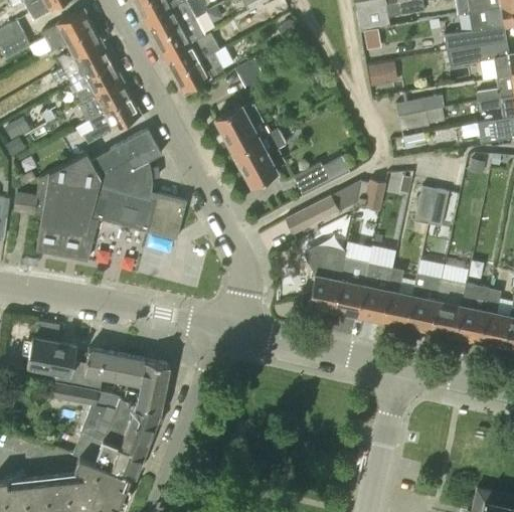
[(23,0),(12,6),(12,7),(24,0),(26,0),(36,17),(67,0),(23,0)]
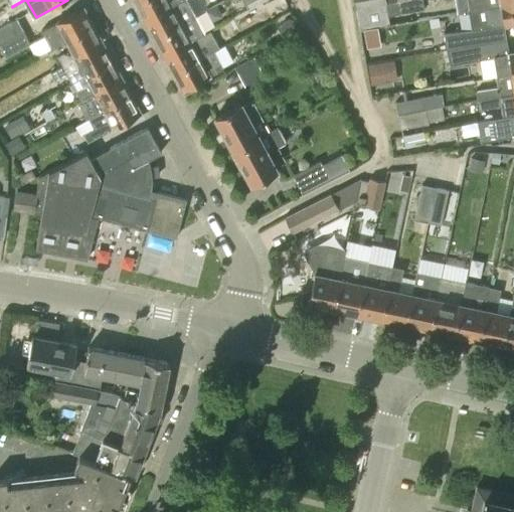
[(147,24),(188,2),(186,0),(149,0),(137,7),(147,24)]
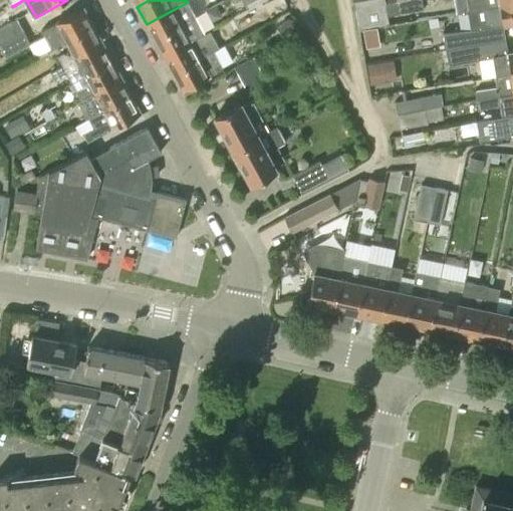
[(386,6),(385,3),(383,0),(354,0),(356,12),(386,6)]
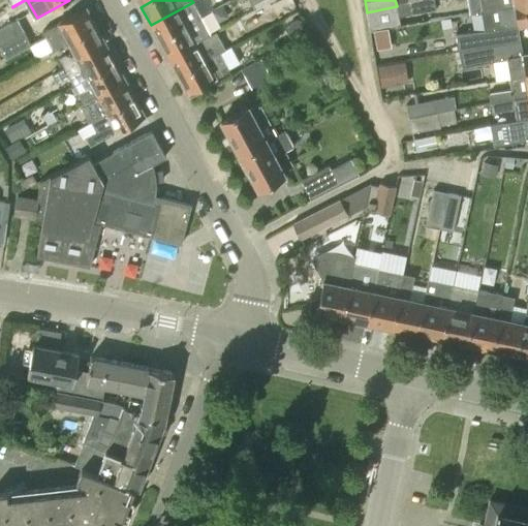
[(400,18),(437,12),(434,0),(431,0),(398,5),(400,18)]
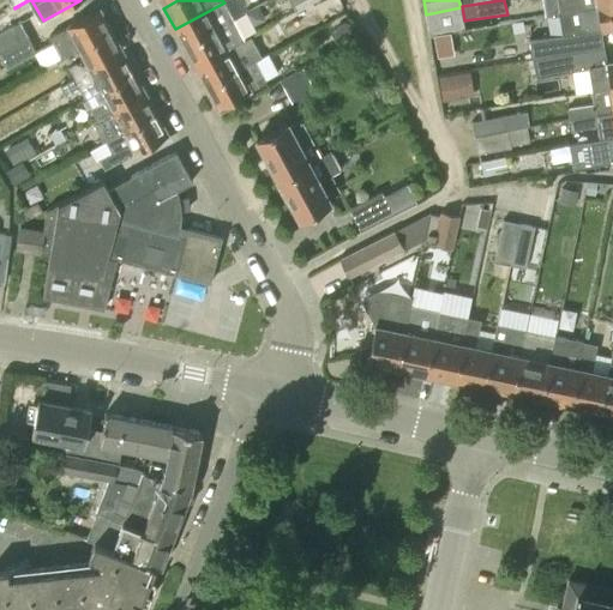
[(559,14),(612,5),(612,0),(544,0),(547,17),(559,14)]
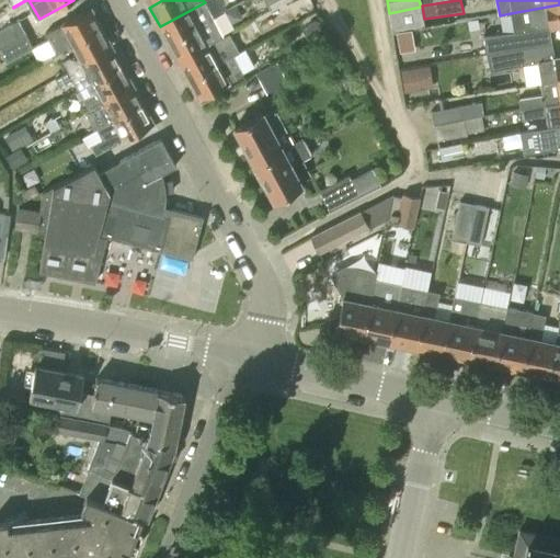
[(170,45),(215,21),(205,2),(160,26),(170,45)]
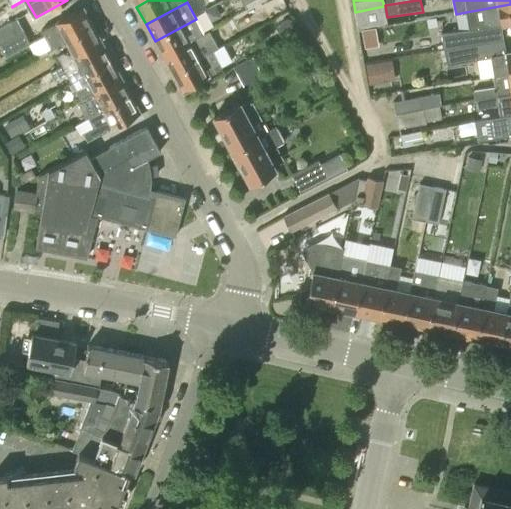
[(444,50),(504,41),(502,27),(510,24),(510,4),(466,12),(469,30),(441,34),(444,50)]
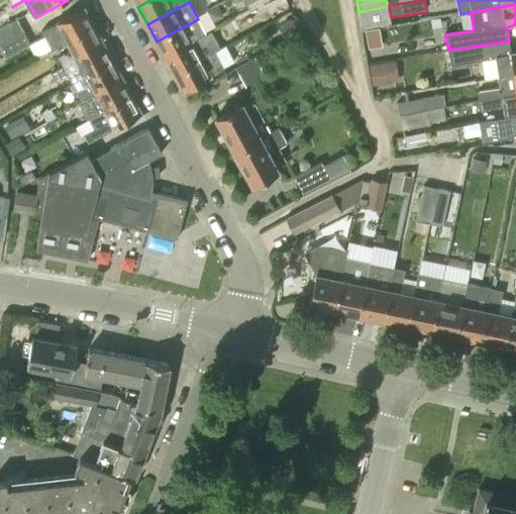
[(52,50),(94,27),(84,8),(41,31),(52,50)]
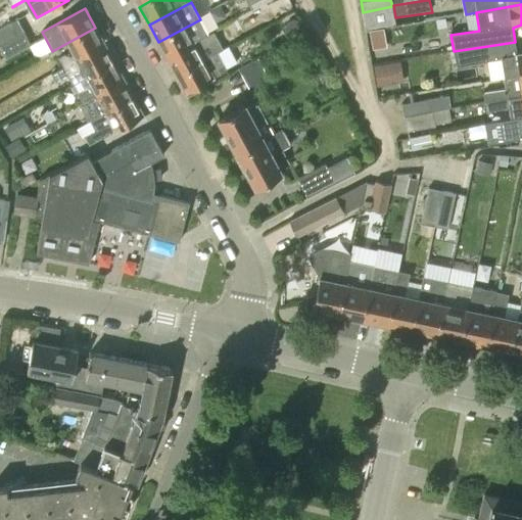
[(169,60),(209,38),(200,19),(158,42),(169,60)]
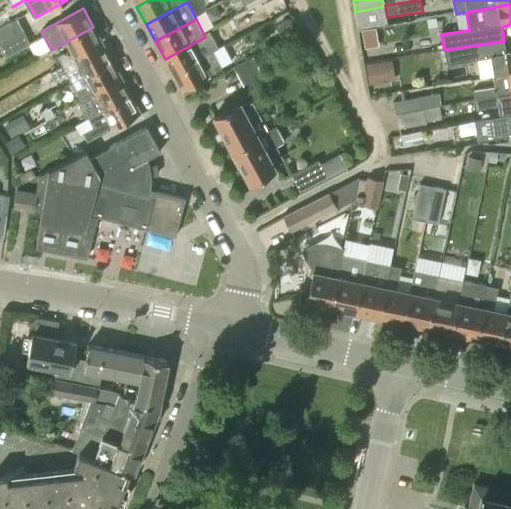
[(0,46),(24,33),(18,21),(0,30),(0,46)]
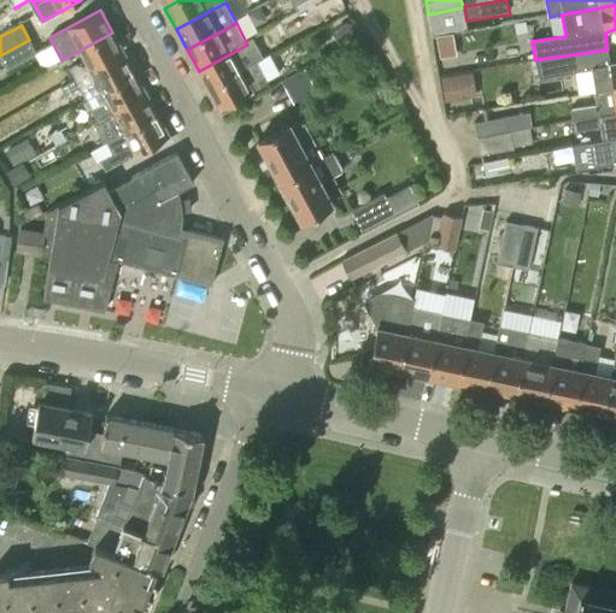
[(351,25),(334,35),(340,48),(358,39),(351,25)]
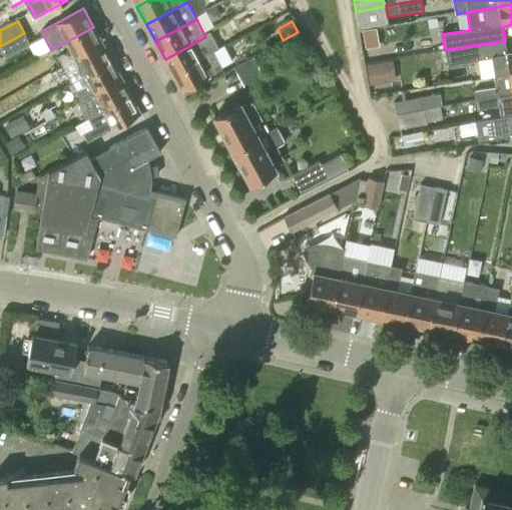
[(62,67),(102,45),(93,27),(51,50),(52,50),(65,43),(72,56),(71,56),(64,54),(57,57),(62,67)]
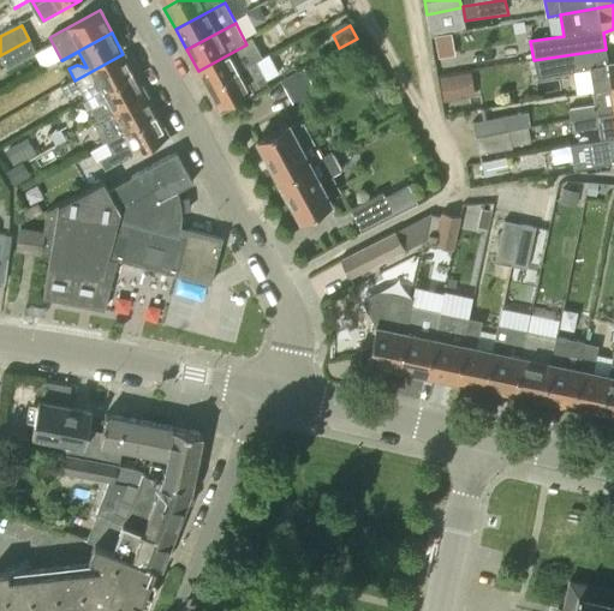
[(29,40),(0,55),(7,70),(37,54),(29,40)]
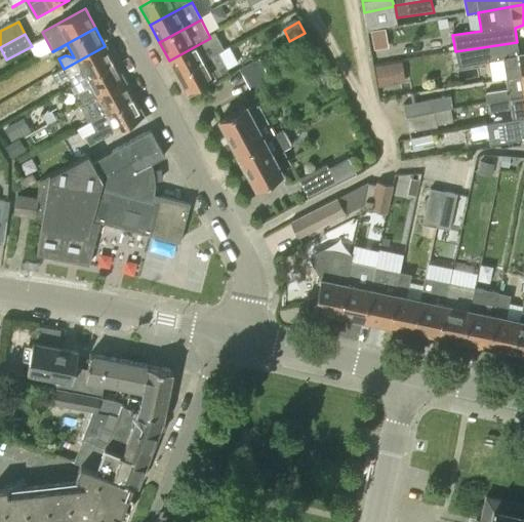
[(207,61),(206,61),(200,47),(202,46),(208,49),(214,45),(210,38),(169,61),(177,76),(207,61)]
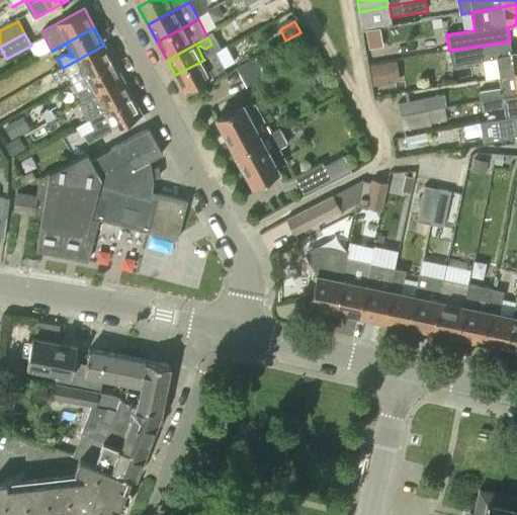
[(499,80),(516,76),(516,55),(512,56),(510,41),(449,51),(451,67),(496,60),(499,80)]
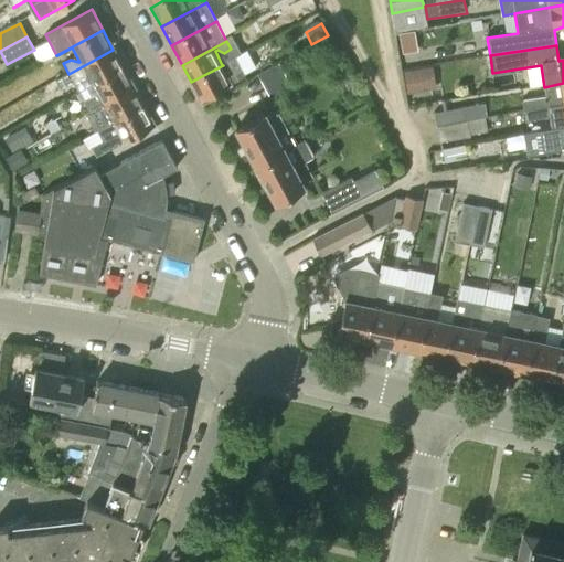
[(80,93),(124,69),(113,50),(68,74),(57,80),(62,88),(74,83),(80,93)]
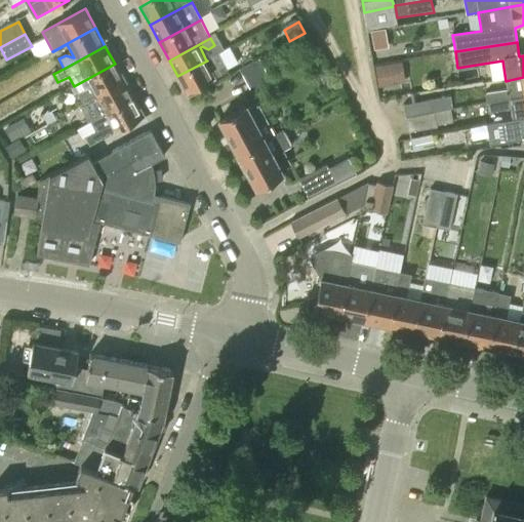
[(207,61),(177,76),(188,95),(229,73),(224,63),(218,66),(213,56),(206,61),(207,61)]
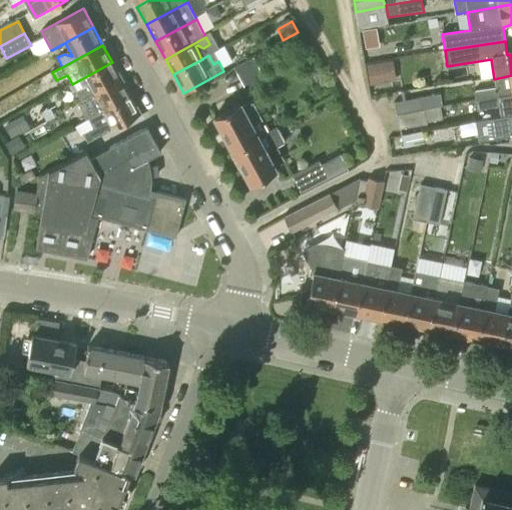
[(81,101),(121,79),(112,62),(72,84),(83,78),(87,86),(76,92),(81,101)]
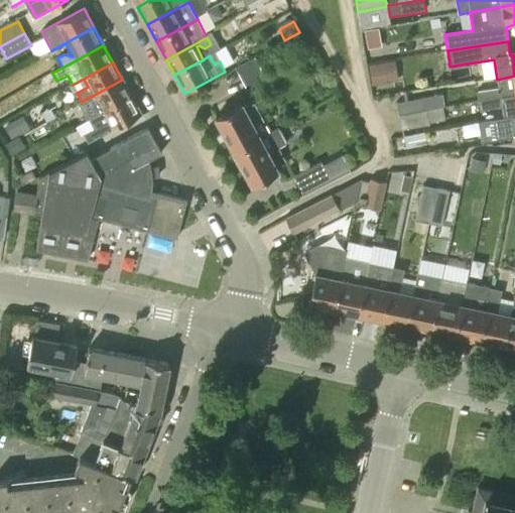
[(373,89),(390,86),(387,63),(369,67),(373,89)]
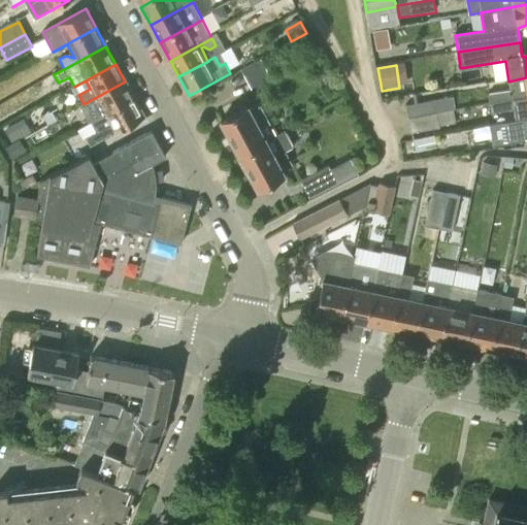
[(249,85),(256,98),(274,88),(267,74),(249,85)]
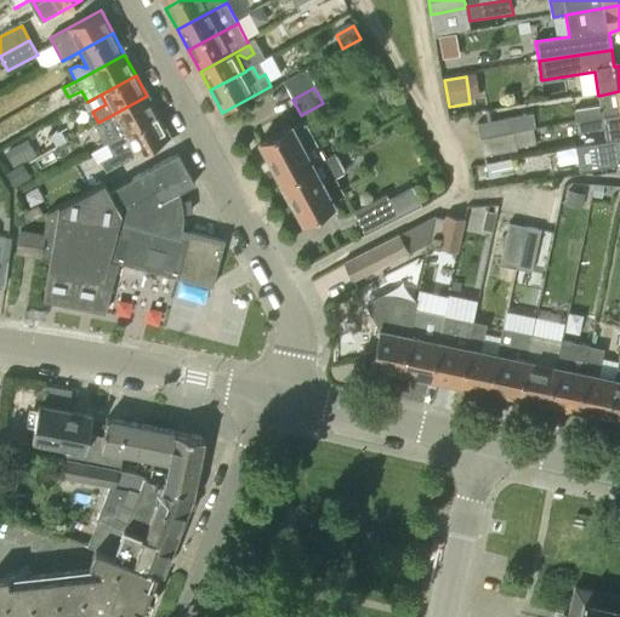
[(585,125),(619,118),(619,91),(598,96),(599,108),(575,112),(578,123),(584,121),(585,125)]
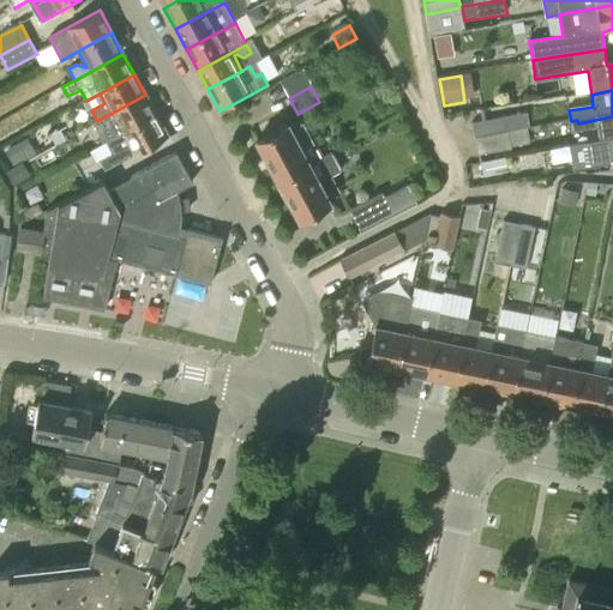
[(124,134),(156,116),(145,95),(97,121),(94,124),(106,144),(108,143),(124,134)]
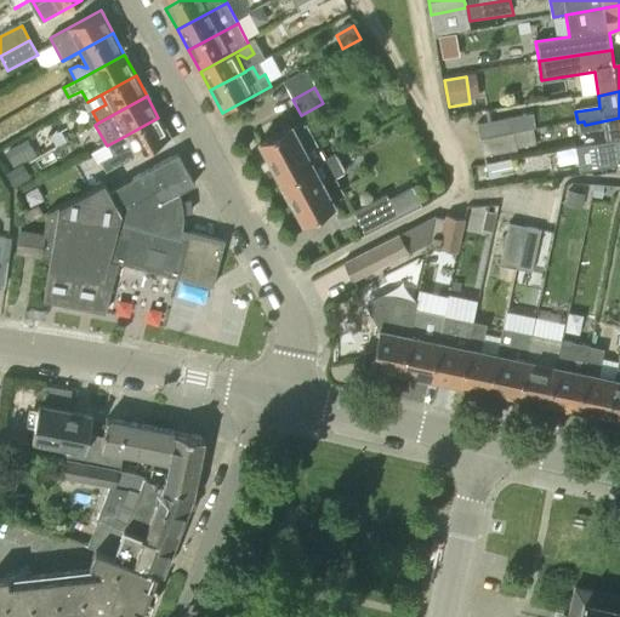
[(482,143),(535,133),(534,131),(538,130),(534,115),(479,126),(482,143)]
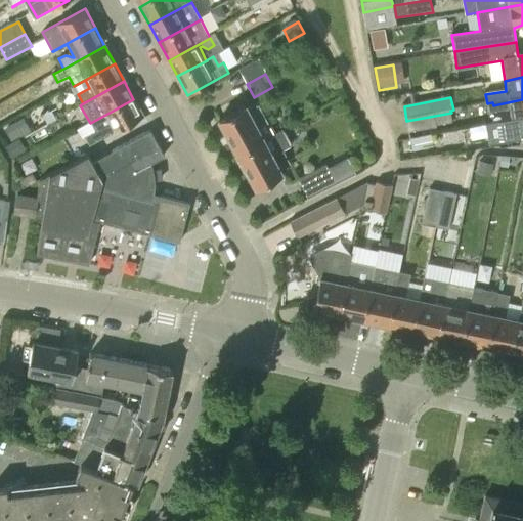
[(105,115),(92,122),(96,131),(86,136),(92,147),(137,123),(136,121),(143,118),(133,99),(105,115)]
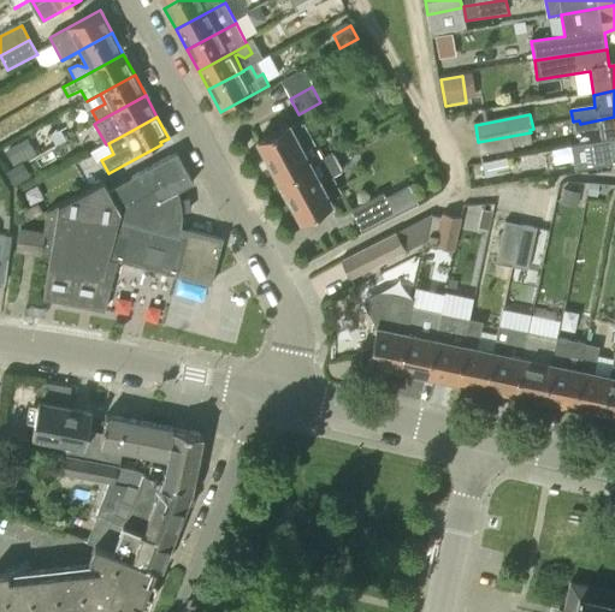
[(610,142),(614,141),(614,117),(580,124),(581,132),(601,129),(603,141),(603,142),(609,141),(610,142)]
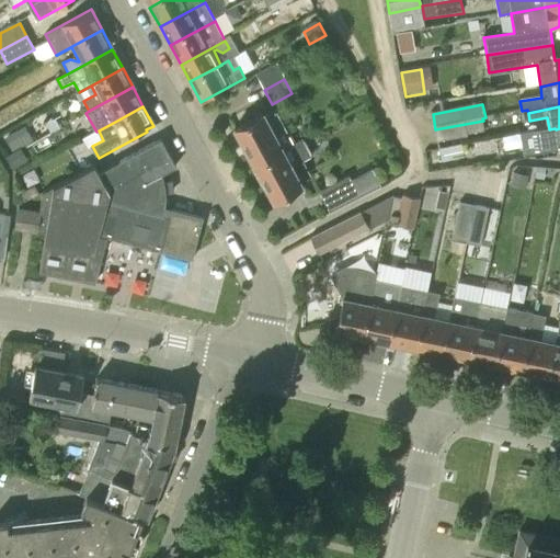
[(254,164),(294,145),(276,111),(266,115),(265,112),(235,128),(244,147),(242,148),(251,163),(253,162),(254,164)]
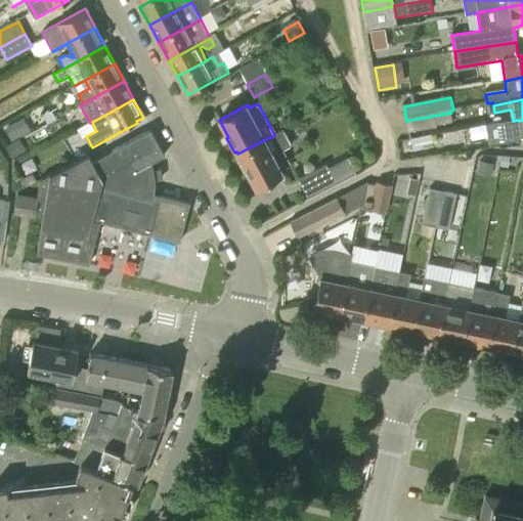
[(451,113),(406,121),(409,133),(437,128),(436,124),(452,121),(451,113)]
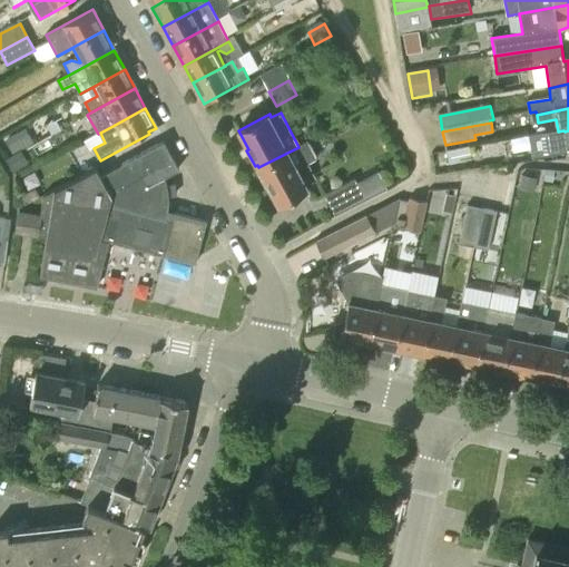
[(5,143),(13,158),(35,145),(26,130),(5,143)]
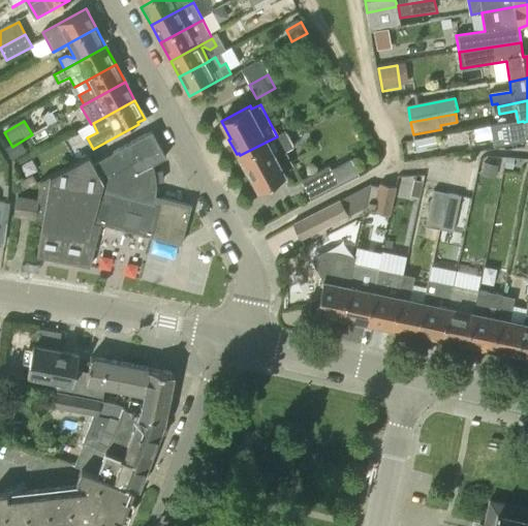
[(527,121),(524,122),(518,123),(518,122),(518,121),(506,123),(509,146),(520,143),(527,141),(527,121)]
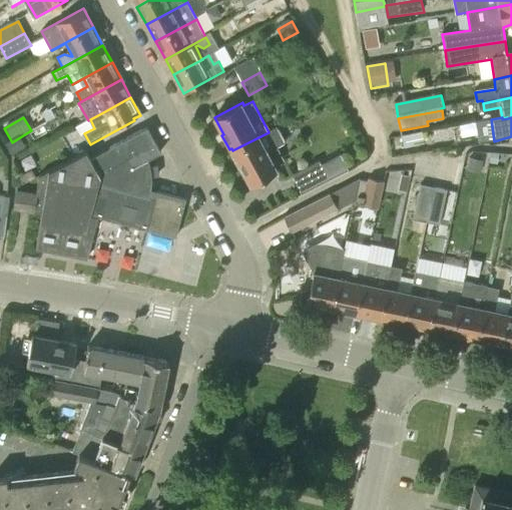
[(148,159),(161,153),(147,127),(91,158),(87,151),(40,176),(37,194),(34,211),(42,213),(37,249),(88,261),(99,217),(175,238),(186,199),(151,190),(151,177),(150,167),(148,159)]
